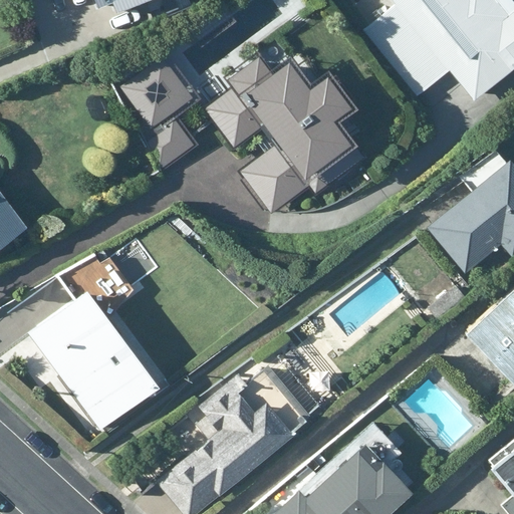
[(93,0),(96,7),(111,1),(116,12),(146,0),(93,0)]
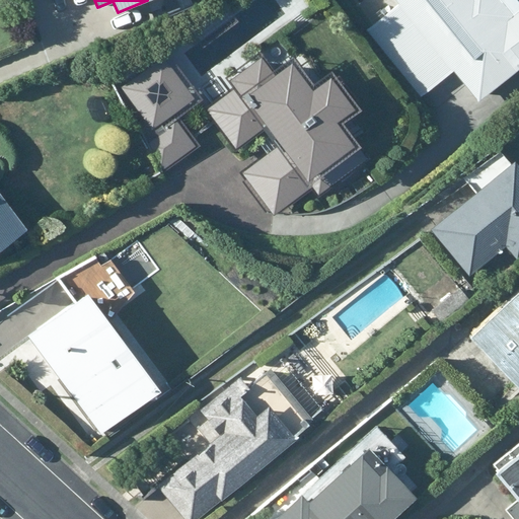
[(453,71),(477,101),(518,67),(518,2),(517,0),(396,0),(399,3),(366,30),(421,97),(453,71)]
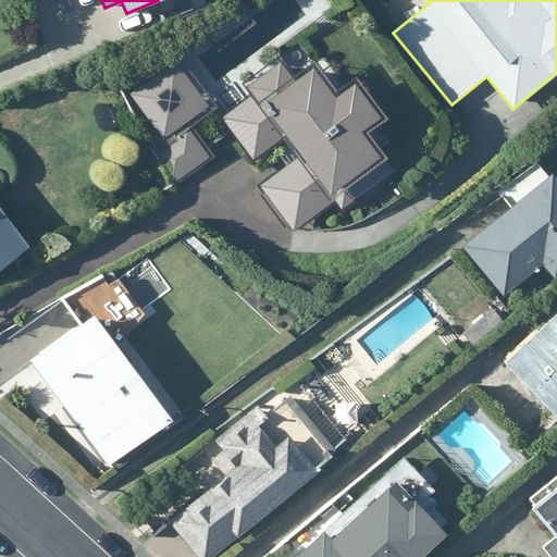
[(259,186),(294,233),(335,202),(341,210),(395,170),(388,162),(393,159),(372,131),(394,114),(361,71),(344,84),(332,69),(327,72),(314,53),(291,72),(281,59),(245,86),(251,94),(221,118),(252,159),(275,141),(291,162),(259,186)]
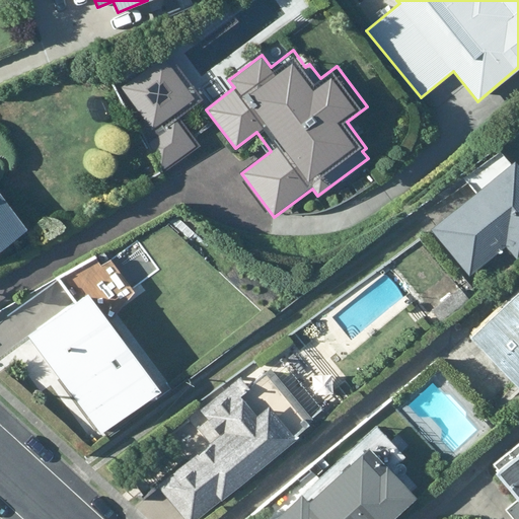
[(121,87),(152,129),(194,97),(162,56),(121,87)]
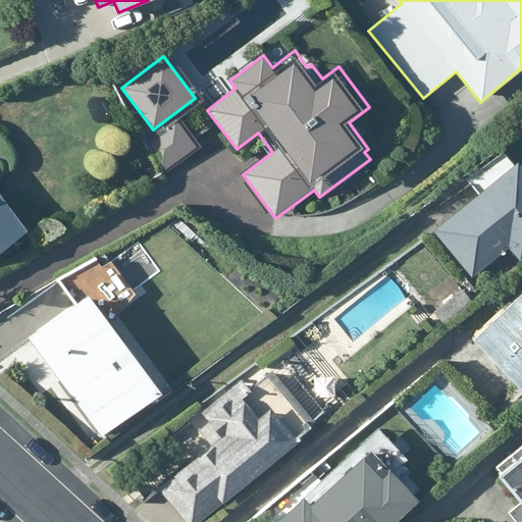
[(163,171),(197,146),(178,122),(150,144),(163,171)]
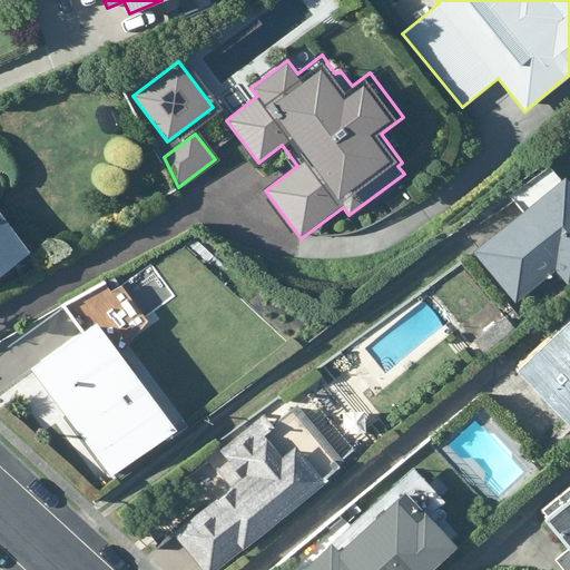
[(473,251),(514,302),(554,269),(567,284),(569,281),(569,180),(564,174),(473,251)]
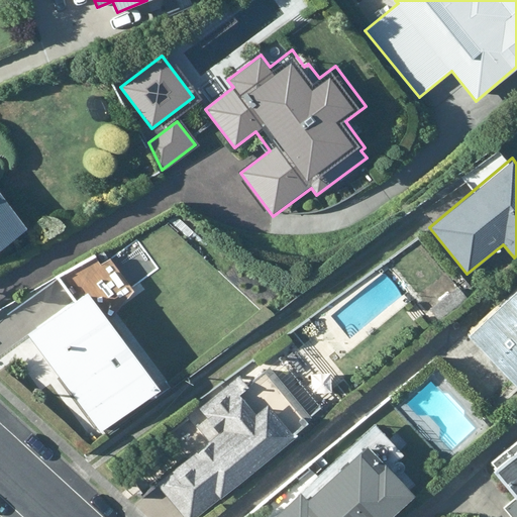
[(0,246),(27,227),(0,190),(0,246)]
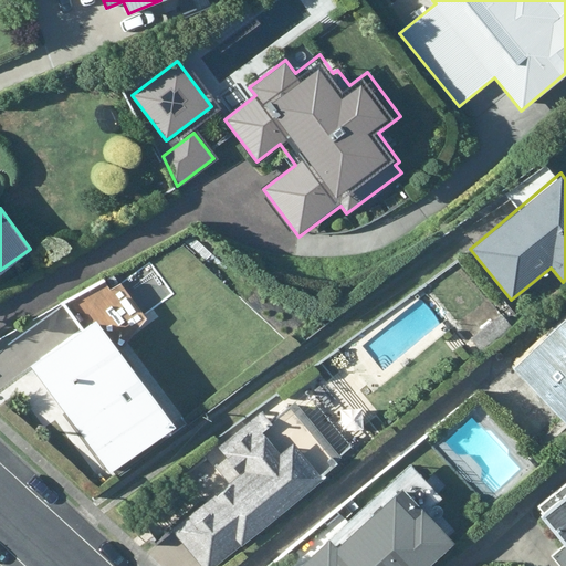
[(565,314),(512,366),(565,423),(565,314)]
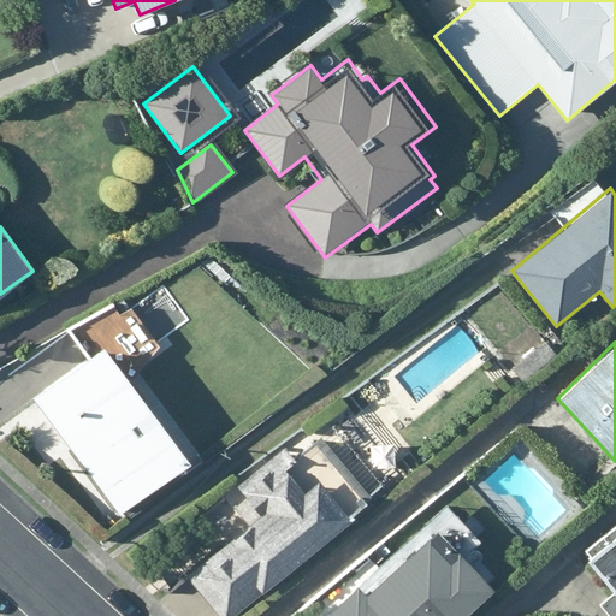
[(33,397),(119,514),(190,461),(104,344),(33,397)]
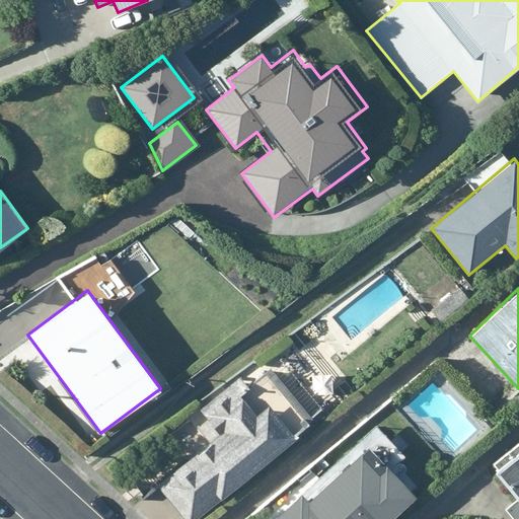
[(156,485),(184,518),(197,518),(299,435),(298,433),(314,420),(270,367),(248,385),(240,375),(199,410),(219,433),(156,485)]
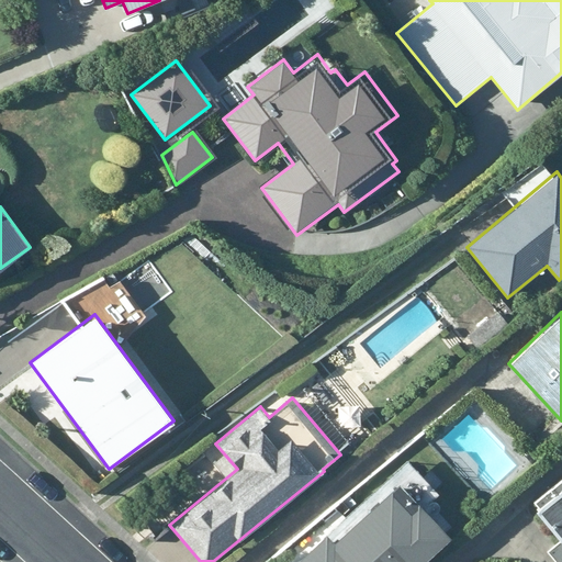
[(423,561),(450,537),(423,508),(438,493),(406,460),(343,518),(302,552),(304,554),(295,561),(423,561)]
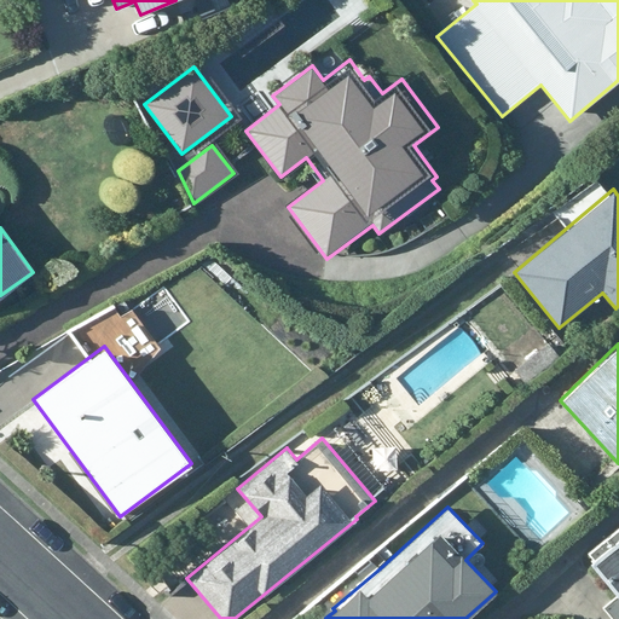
[(618,618),(618,537),(590,561),(617,595),(602,607),(612,618),(618,618)]
